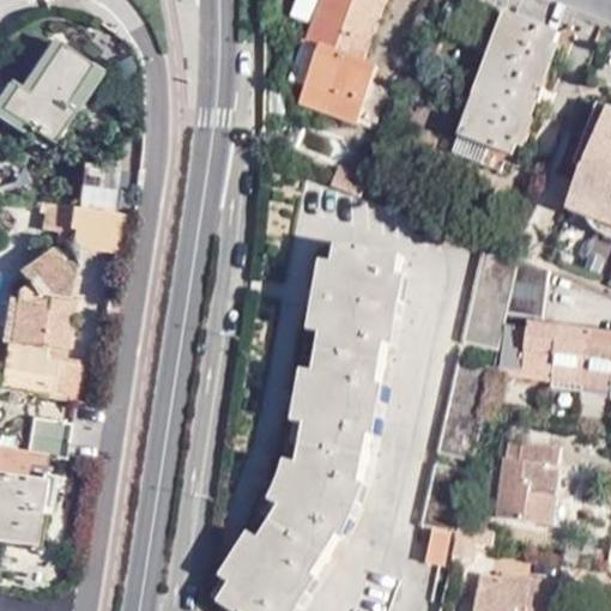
[(291,79),(307,85),(301,101),(356,122),(360,116),(376,123),(389,88),(371,82),(377,65),(362,59),(383,0),(295,0),(290,14),(313,23),(306,42),(291,79)]
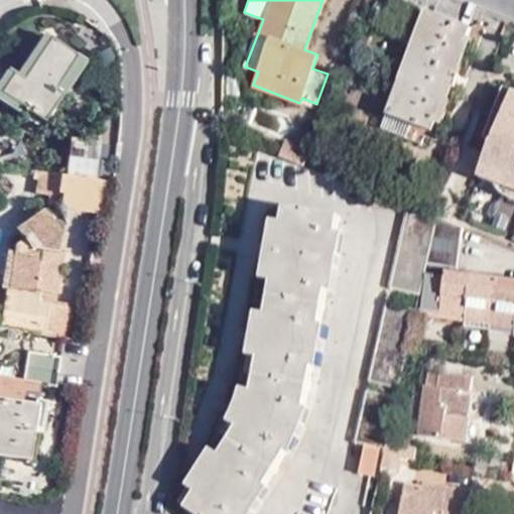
[(430,132),(471,25),(431,11),(391,117),(430,132)]
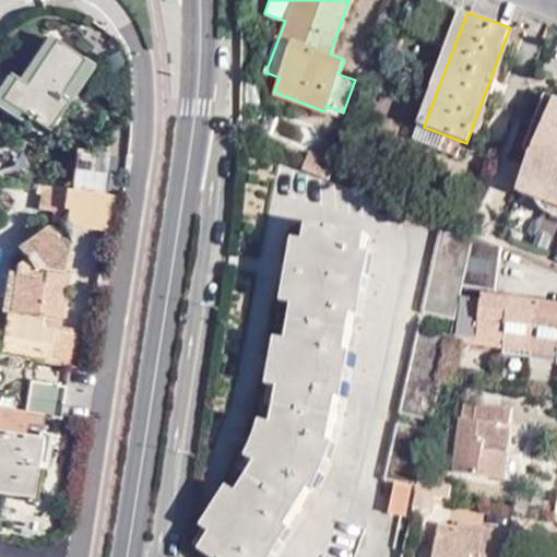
[(25,84),(54,39),(47,35),(18,79),(25,84)]
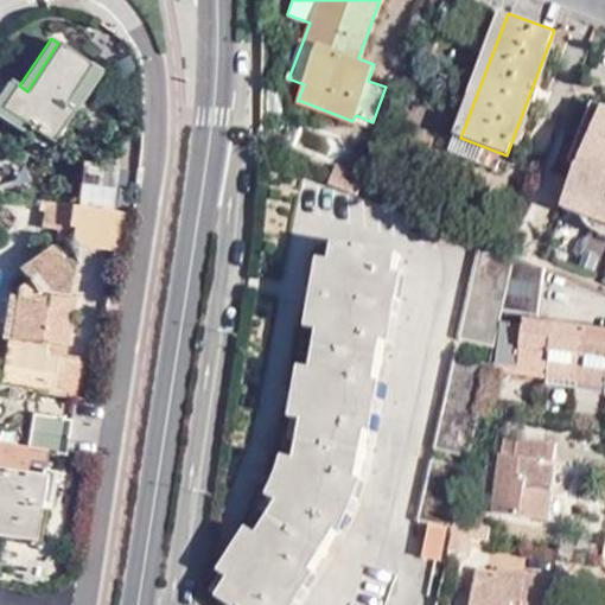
[(91,64),(58,43),(27,91),(19,86),(16,84),(0,107),(0,110),(24,126),(51,145),(74,110),(64,104),(91,64)]
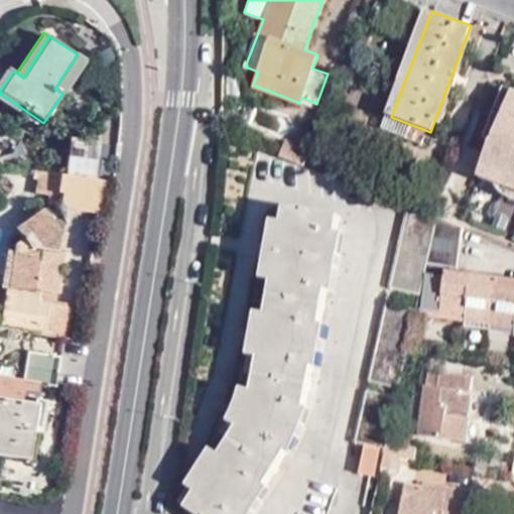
[(0,100),(16,112),(20,107),(0,94),(0,91),(13,72),(8,67),(0,78),(0,100)]
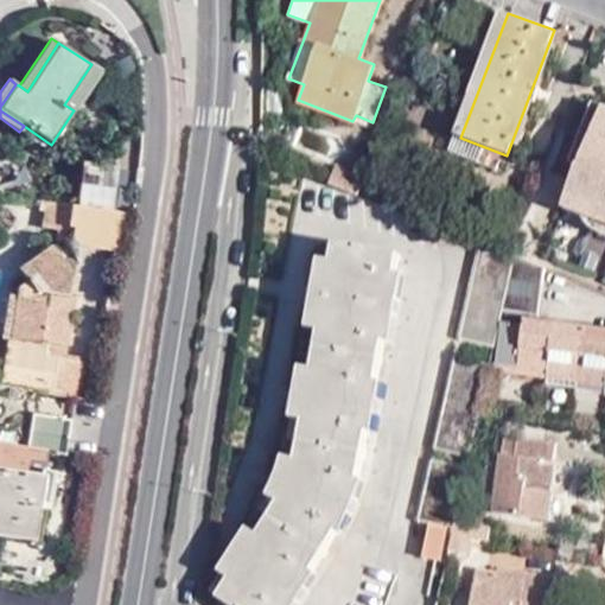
[(578,164),(561,207),(604,222),(604,107),(602,106),(580,165),(578,164)]
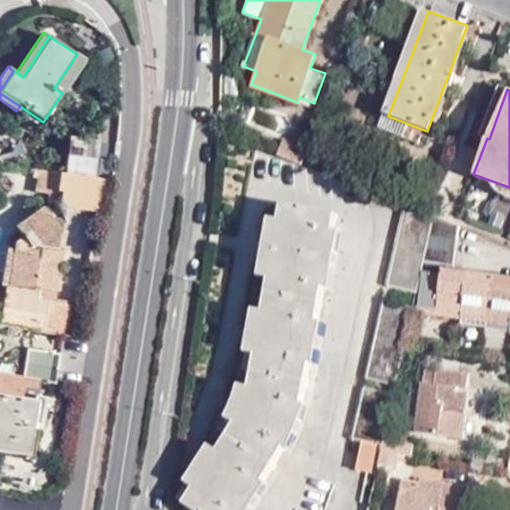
[(248,124),(284,129),(287,111),(250,106),(248,124)]
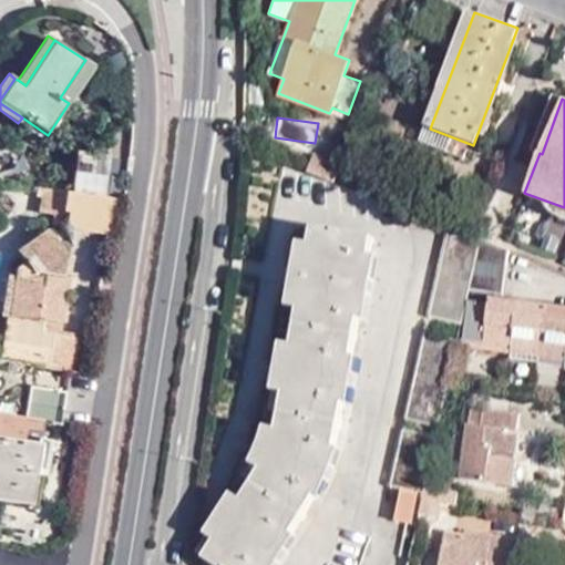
[(108,155),(78,152),(75,171),(105,174),(108,155)]
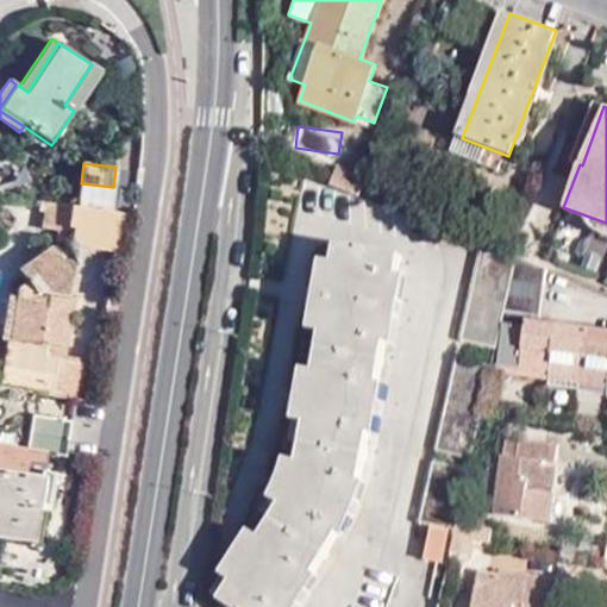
[(327,183),(357,194),(364,175),(335,163),(327,183)]
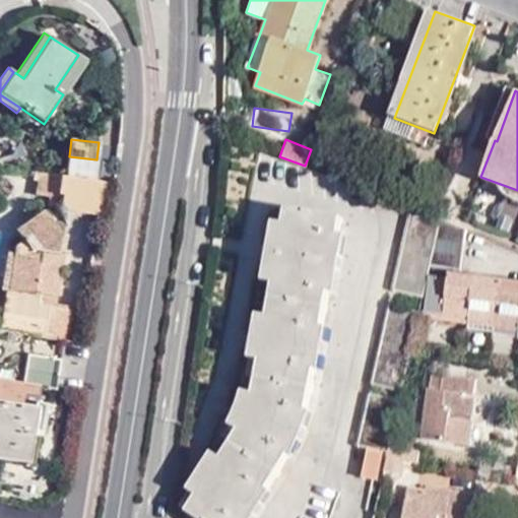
[(107,182),(38,172),(34,202),(102,212),(107,182)]
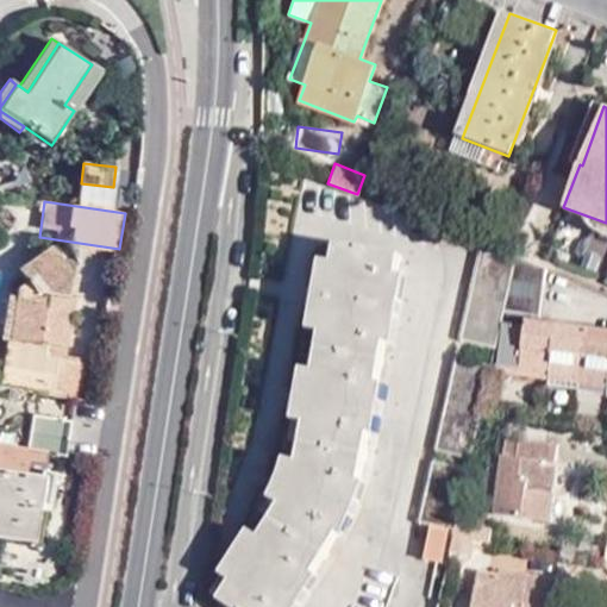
[(244,548),(236,562),(238,563),(217,599),(229,606),(291,606),(313,571),(325,555),(338,531),(345,517),(351,500),(358,479),(365,454),(369,433),(377,382),(385,343),(398,273),(401,255),(336,243),(327,289),(323,288),(319,305),(324,305),(310,388),(305,387),(302,402),(307,402),(296,460),(293,475),(287,474),(282,487),(286,489),(280,502),(248,551),(244,548)]
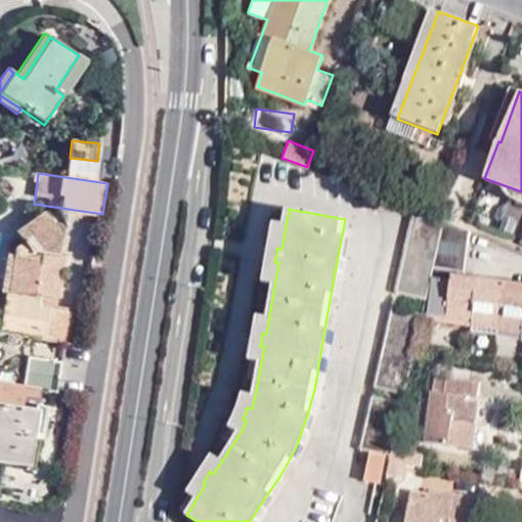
[(0,332),(81,345),(86,313),(49,308),(57,256),(60,232),(42,210),(12,231),(22,241),(13,248),(6,291),(3,311),(0,332)]
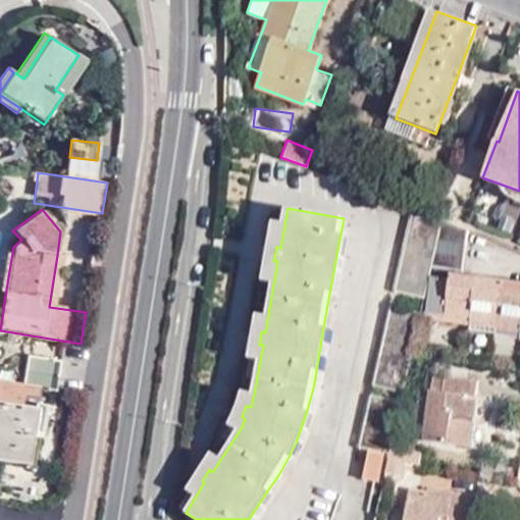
[(431,266),(443,217),(413,209),(394,291),(423,298),(429,274),(431,266)]
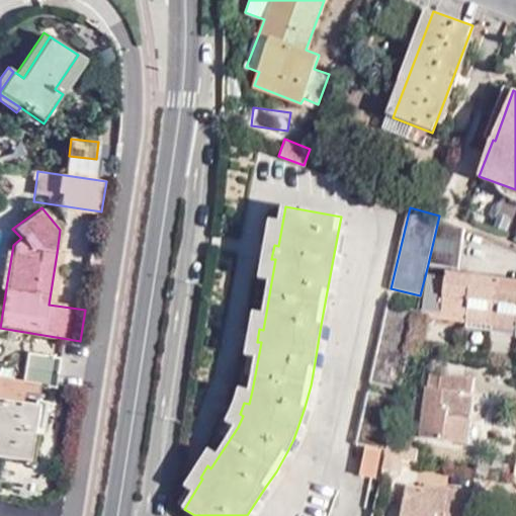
[(464,227),(439,216),(428,264),(458,268),(464,227)]
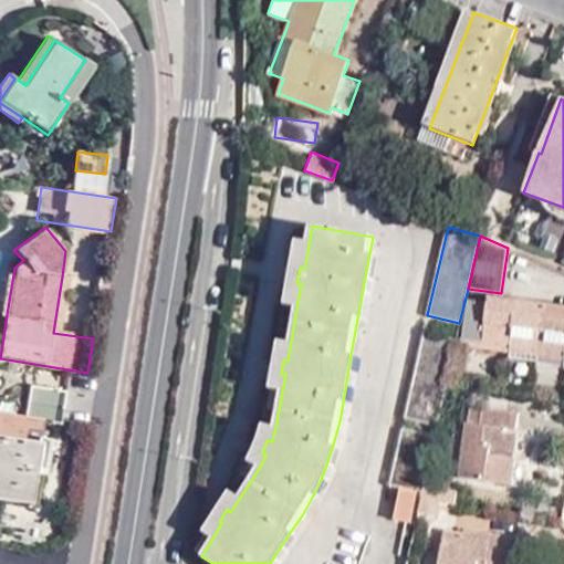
[(296,283),(300,268),(293,267),(292,273),(291,281),(296,283)]
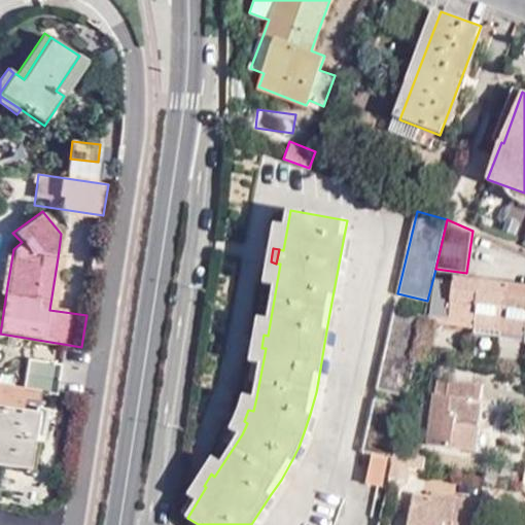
[(524,339),(524,335),(524,284),(453,275),(452,280),(433,277),(428,316),(475,321),(474,328),(473,333),(524,339)]
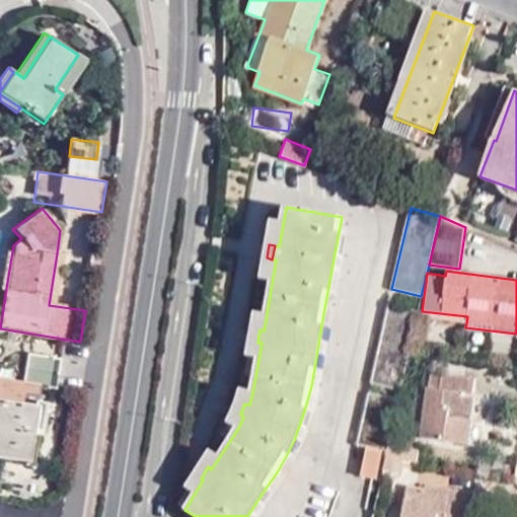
[(400,389),(418,310),(388,303),(370,382),(400,389)]
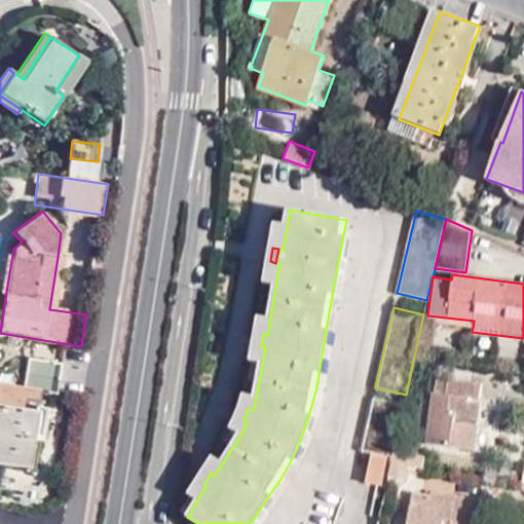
[(426,322),(473,328),(474,321),(427,315),(426,322)]
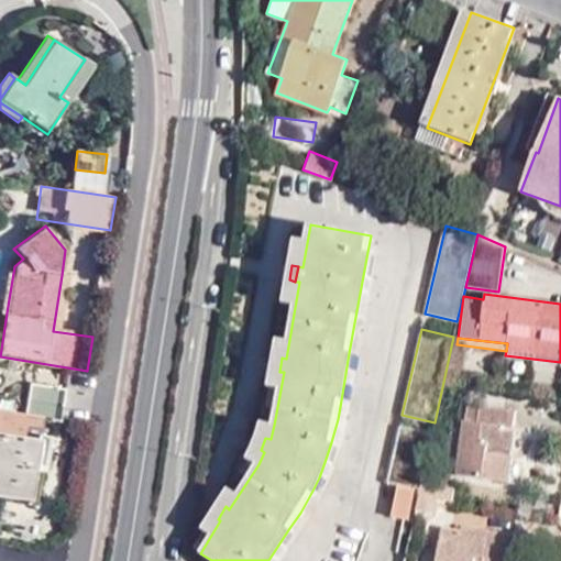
[(273,370),(279,372),(282,358),(275,356),(274,363),(273,370)]
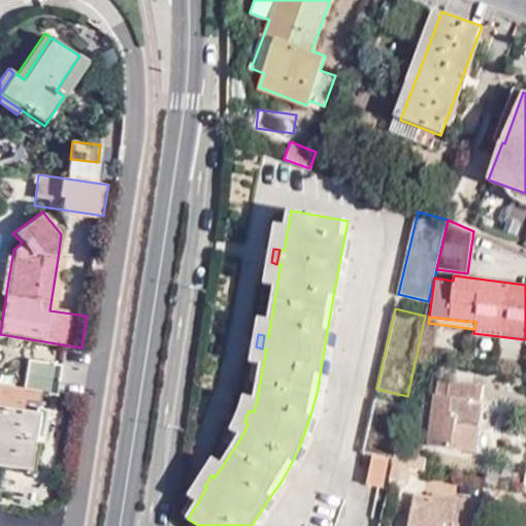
[(0,465),(29,471),(34,442),(41,442),(47,409),(37,408),(40,391),(55,394),(60,365),(27,360),(23,388),(0,383),(0,465)]
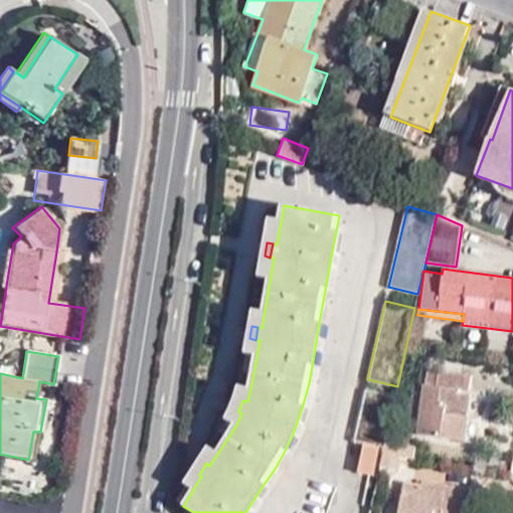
[(458,389),(468,391),(471,373),(426,367),(424,384),(421,384),(414,434),(462,441),(466,416),(454,414),(458,389)]
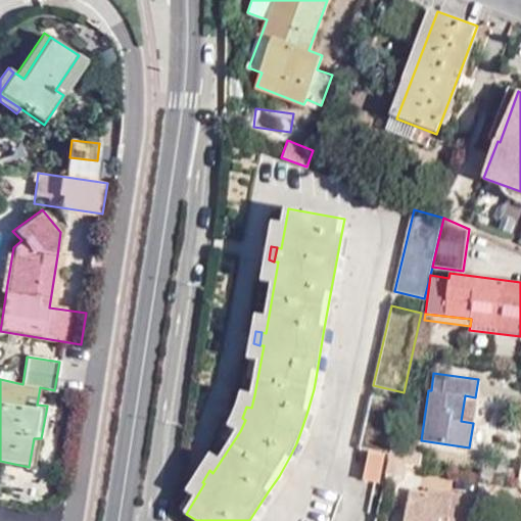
[(389,455),(390,448),(401,401),(371,394),(359,447),(369,450),(363,479),(379,482),(385,454),(389,455)]
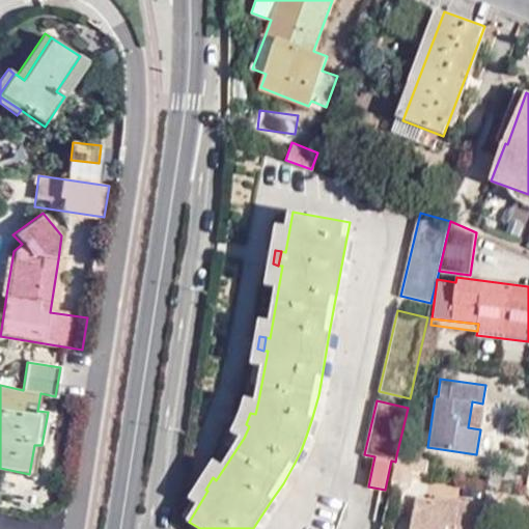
[(468,427),(480,429),(482,404),(472,401),(468,427)]
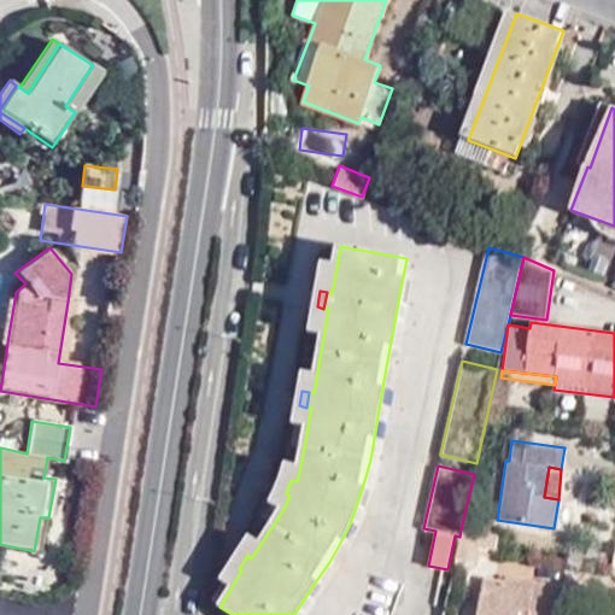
[(279,490),(286,493),(291,480),(283,478),(282,481),(281,485),(279,490)]
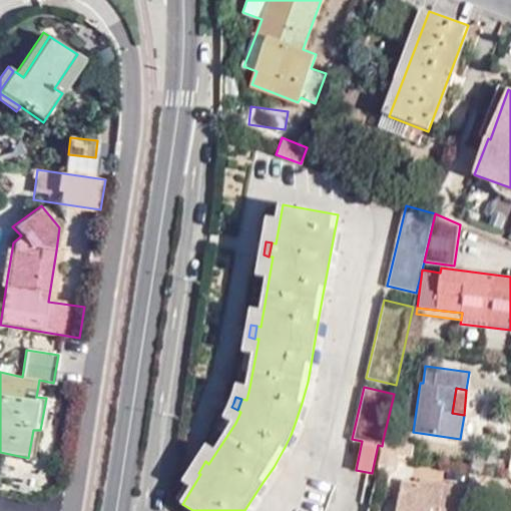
[(380,452),(394,454),(396,442),(383,440),(382,446),(380,452)]
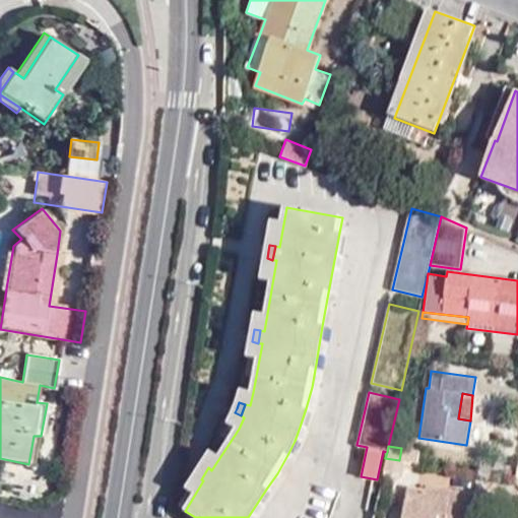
[(385,458),(383,470),(397,472),(399,460),(385,458)]
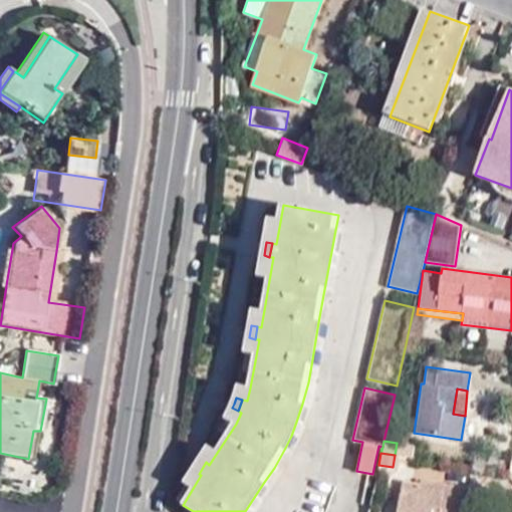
[(194,470),(199,474),(206,462),(201,459),(197,465),(194,470)]
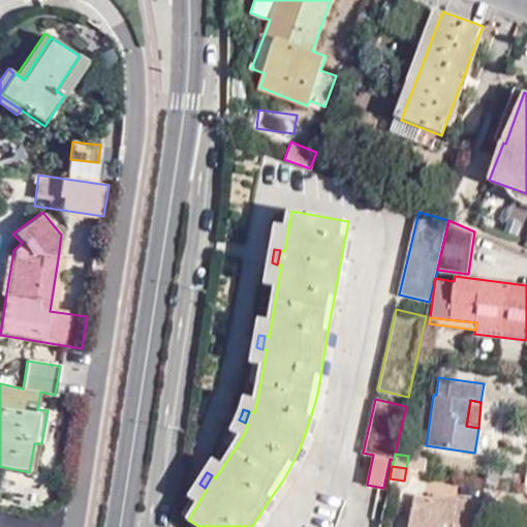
[(478,526),(483,501),(432,494),(432,497),(413,494),(408,526),(478,526)]
